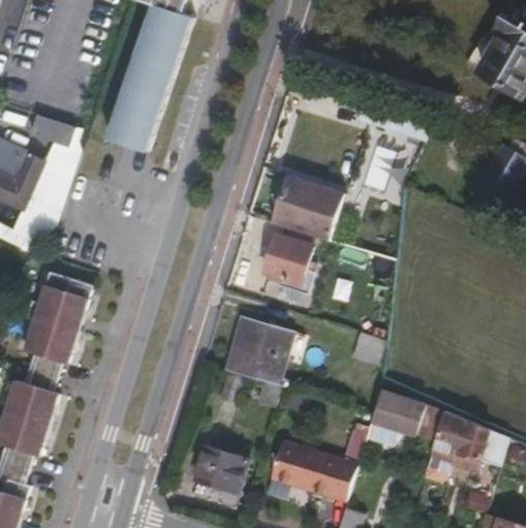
[(148,145),(194,8),(185,4),(186,0),(153,0),(107,131),(148,145)]
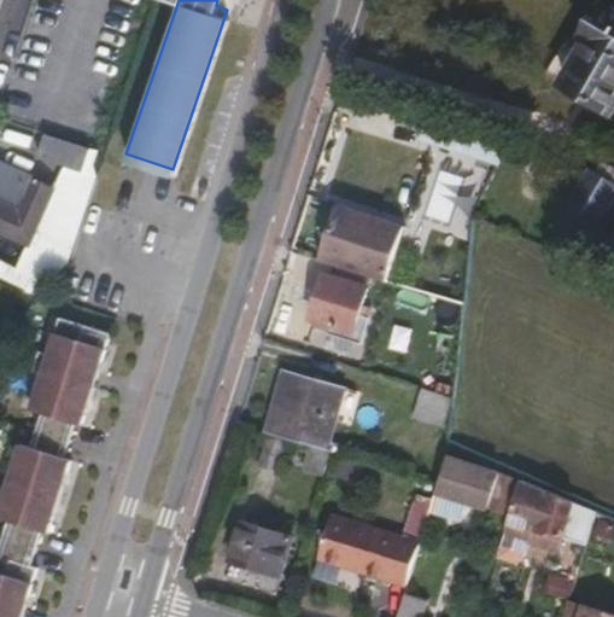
[(607,114),(613,100),(613,17),(597,9),(582,38),(574,34),(562,54),(574,60),(560,86),(607,114)]
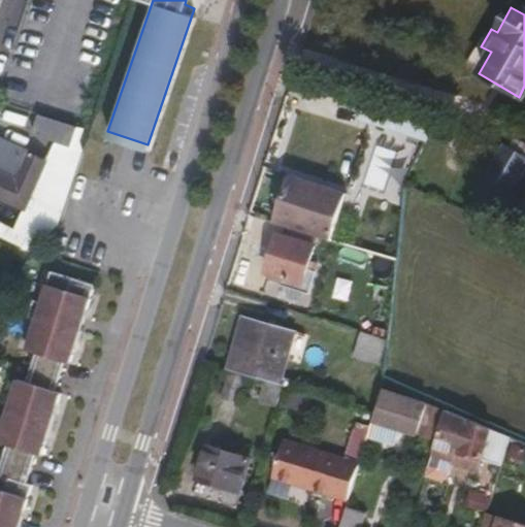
[(389,133),(394,117),(363,106),(358,123),(389,133)]
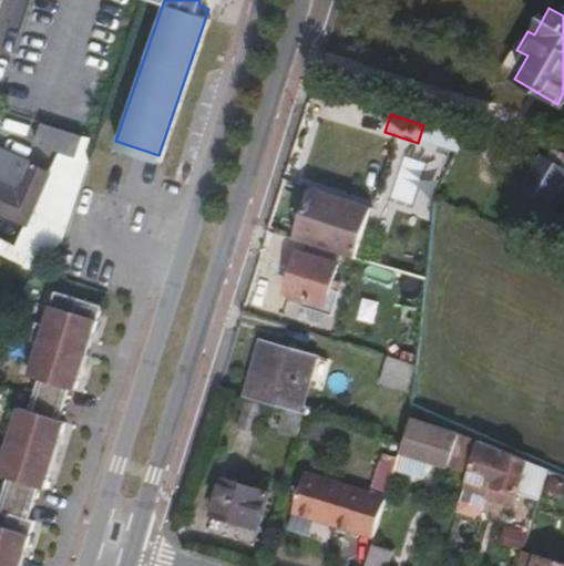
[(83,155),(89,135),(40,122),(34,142),(83,155)]
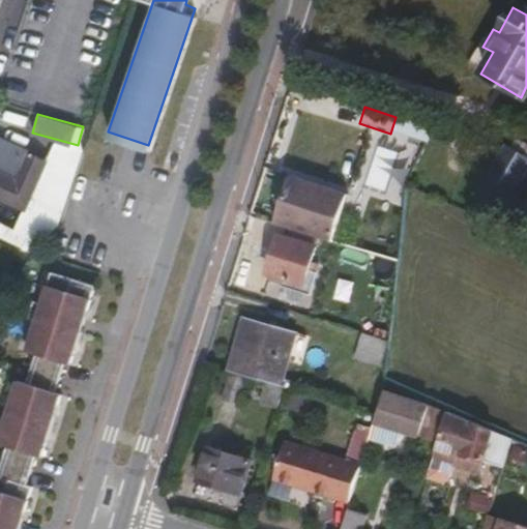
[(0,201),(21,211),(42,166),(0,145),(0,201)]
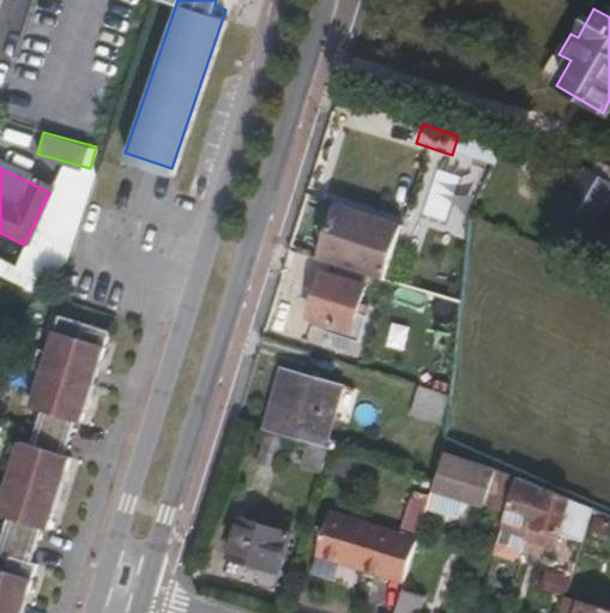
[(578,242),(608,190),(579,173),(550,223),(548,226),(578,242)]
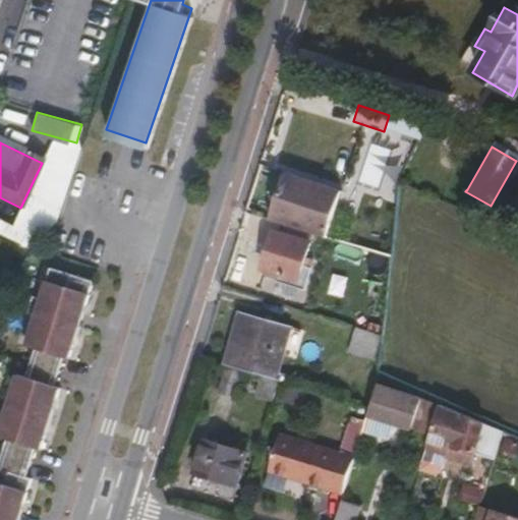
[(294,216),(305,180),(281,172),(270,208),(294,216)]
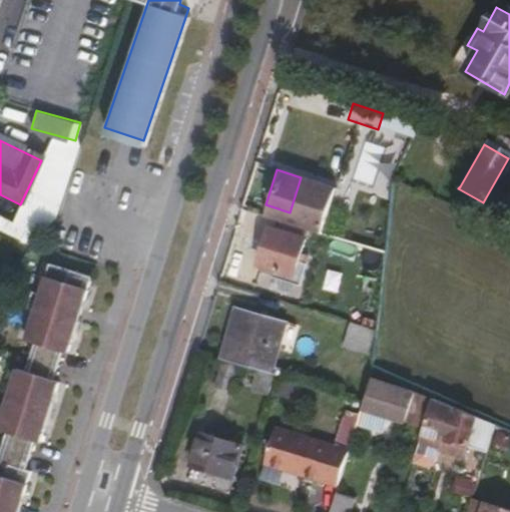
[(316,231),(330,186),(301,177),(290,212),(287,222),(316,231)]
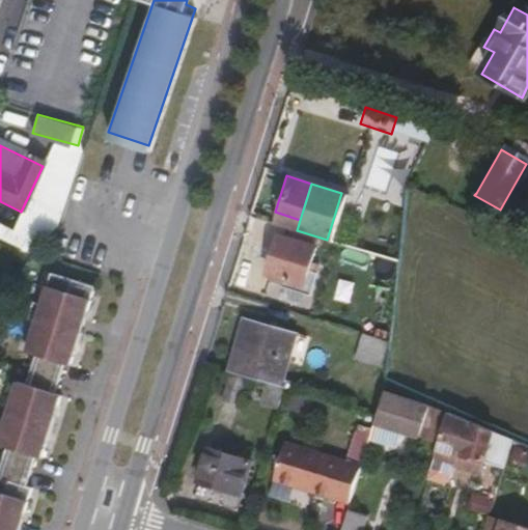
[(297,230),(300,220),(275,212),(272,222),(297,230)]
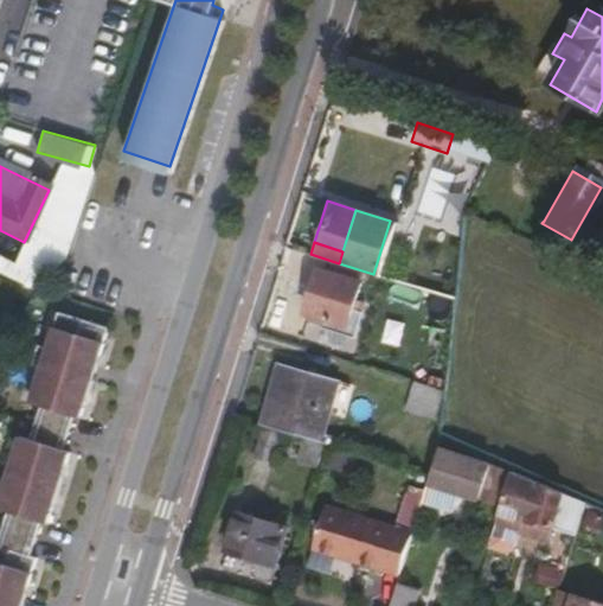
[(342,324),(357,281),(315,268),(301,311),(342,324)]
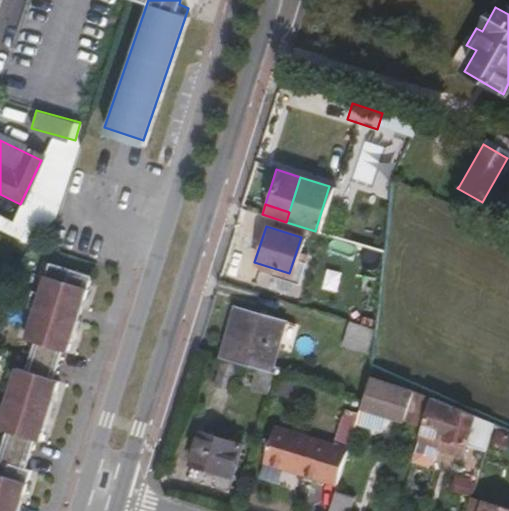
[(85,287),(90,270),(48,257),(38,287),(30,285),(25,301),(33,303),(75,317),(85,287)]
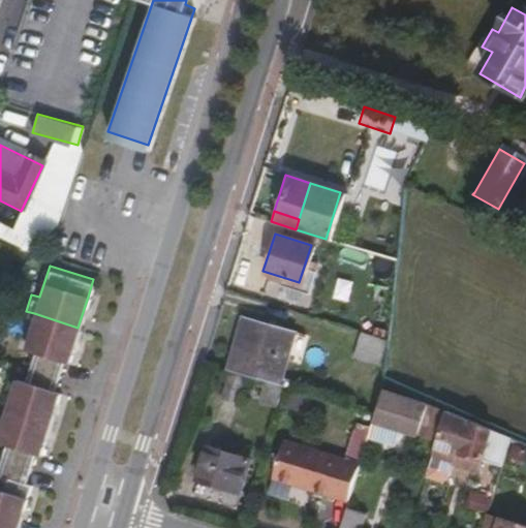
[(73,342),(78,328),(34,313),(24,344),(33,347),(28,363),(58,372),(63,356),(68,359),(73,342)]
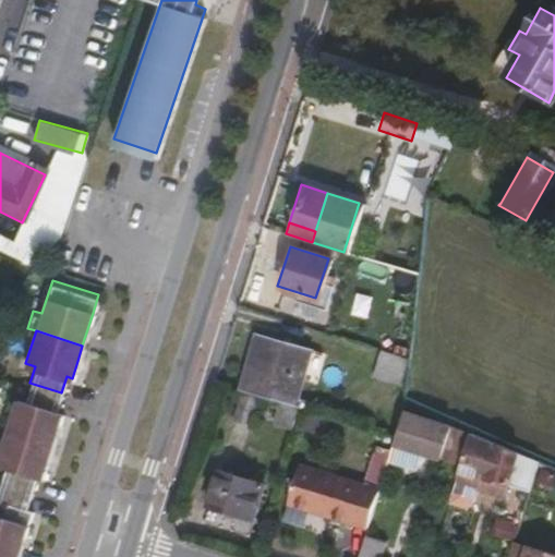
[(289,403),(306,349),(254,331),(237,387),(289,403)]
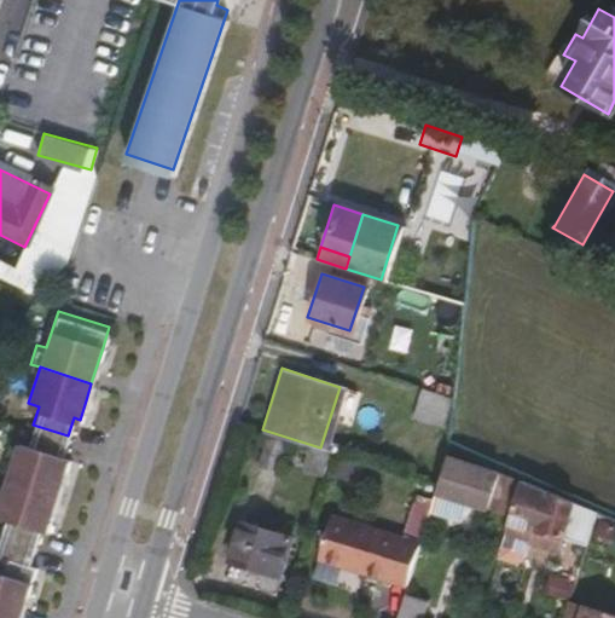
[(440,426),(448,398),(421,388),(411,417),(440,426)]
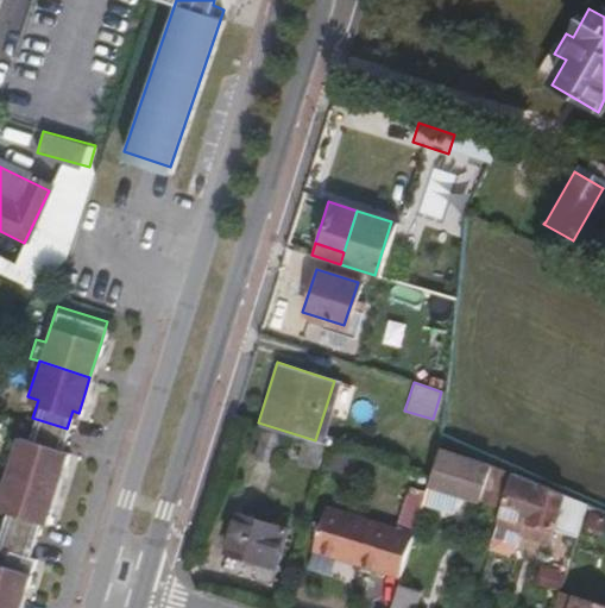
[(62,464),(68,447),(61,445),(67,428),(32,418),(27,434),(17,432),(6,467),(56,483),(62,464)]
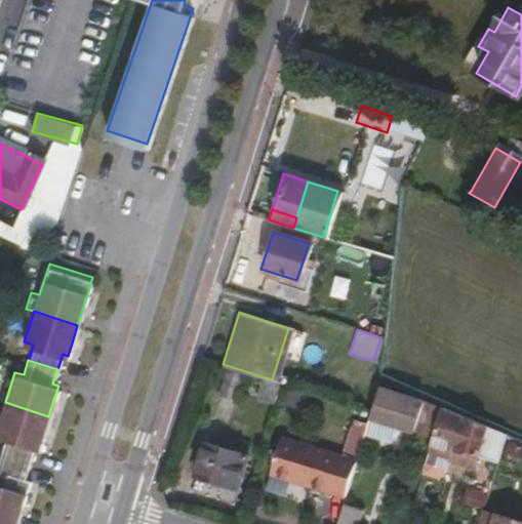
[(229,400),(237,374),(222,369),(213,395),(229,400)]
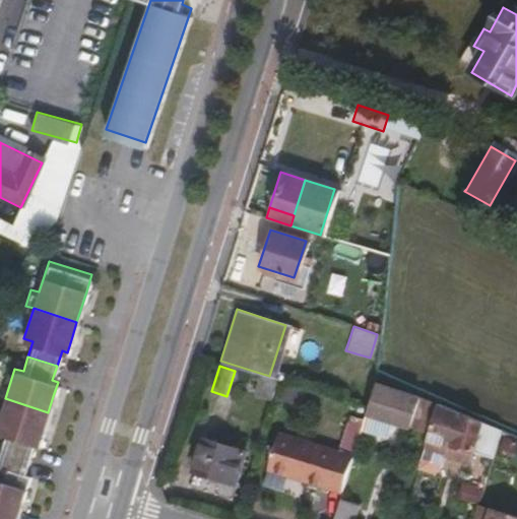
[(267,399),(272,383),(256,378),(251,394),(267,399)]
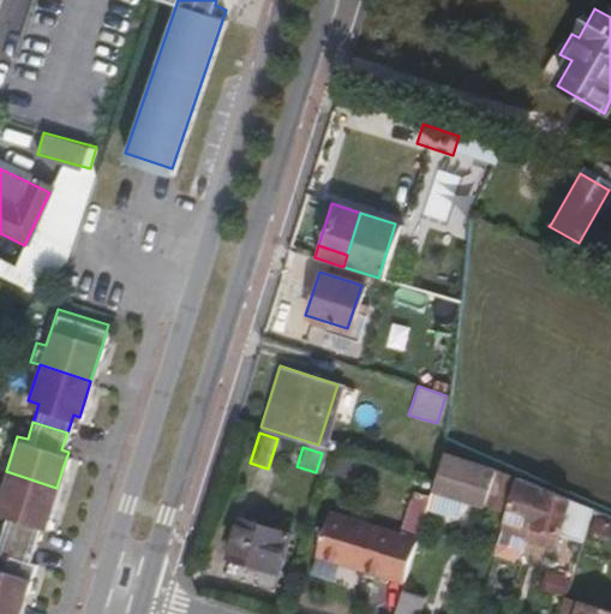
[(501,512),(511,476),(495,468),(493,472),(444,455),(433,492),(460,500),(481,507),(483,506),(501,512)]
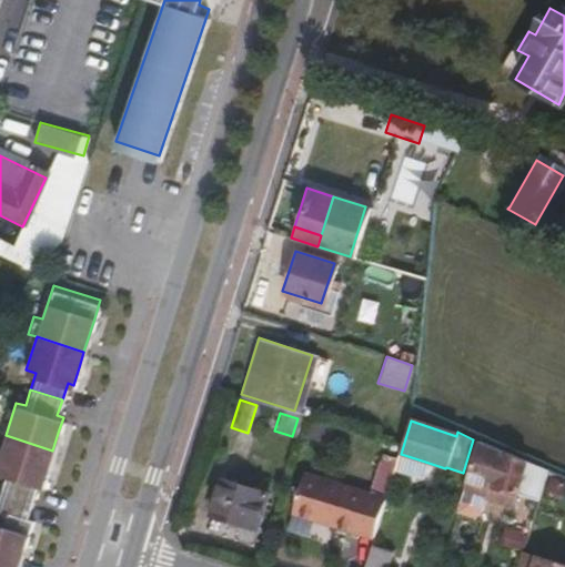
[(48,466),(52,451),(6,435),(0,453),(0,471),(4,473),(0,485),(0,488),(31,499),(36,483),(42,485),(48,466)]
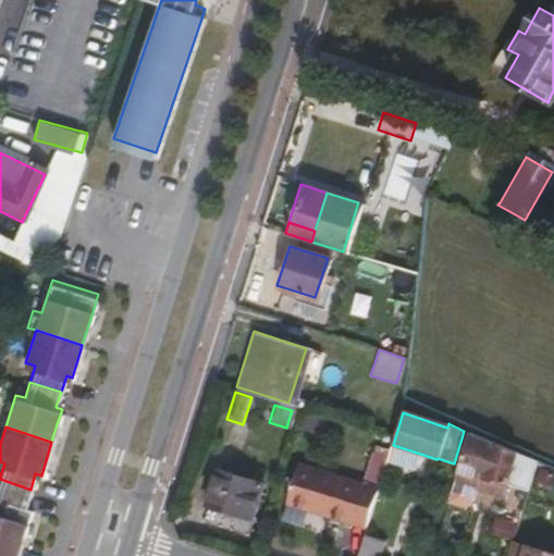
[(504,486),(515,454),(468,433),(453,479),(475,485),(477,478),(504,486)]
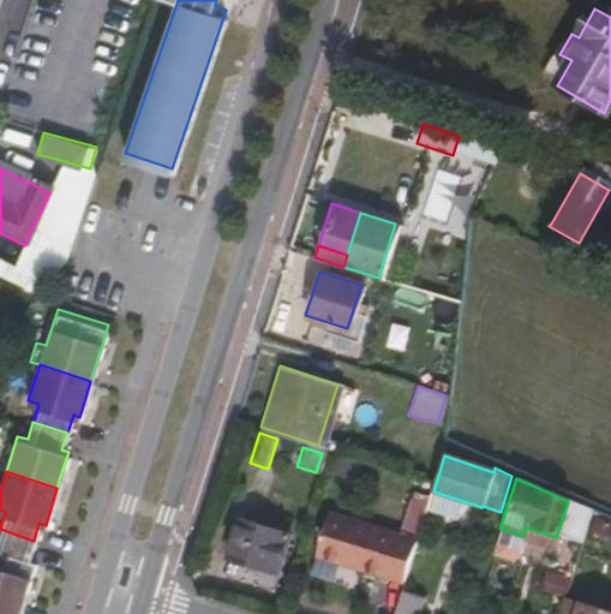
[(456,514),(460,500),(433,492),(429,489),(423,510),(448,518),(456,514)]
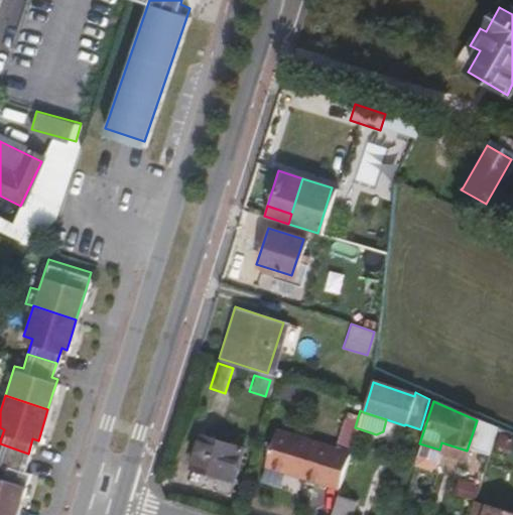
[(319,485),(332,448),(272,429),(260,466),(319,485)]
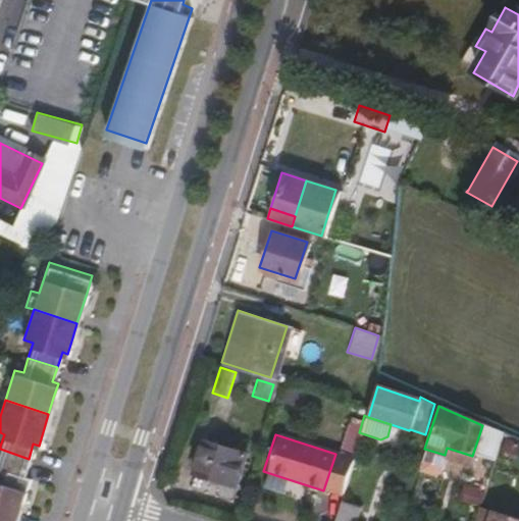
[(225,501),(241,452),(201,438),(185,487),(225,501)]
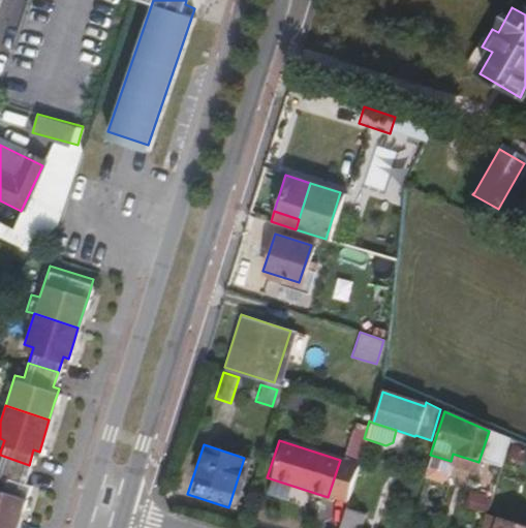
[(476,470),(478,462),(453,454),(451,461),(476,470)]
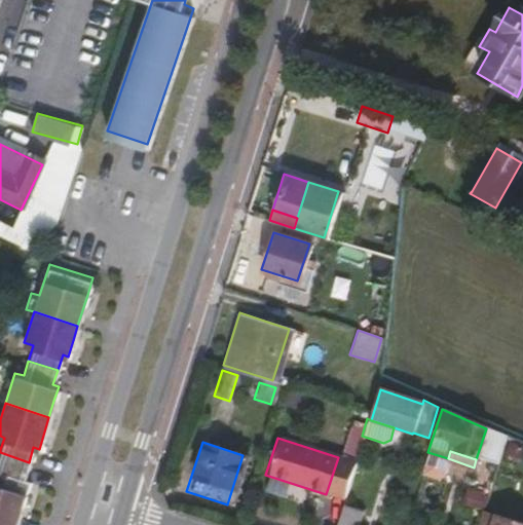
[(14,524),(23,501),(30,479),(24,477),(29,462),(0,452),(0,523),(6,524),(14,524)]
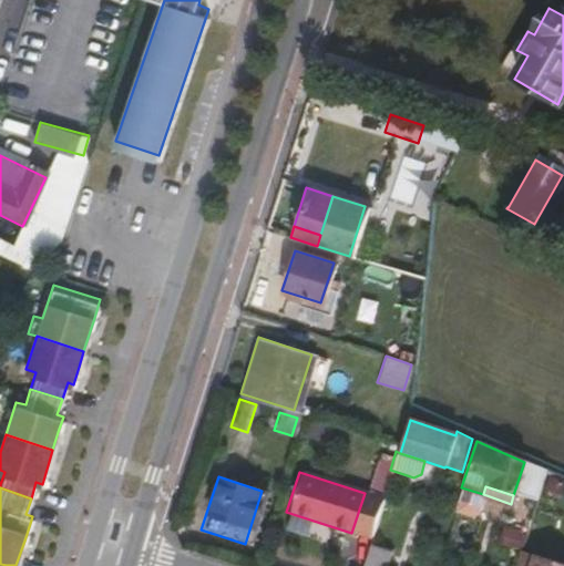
[(477,514),(483,494),(461,487),(453,511),(471,516),(477,514)]
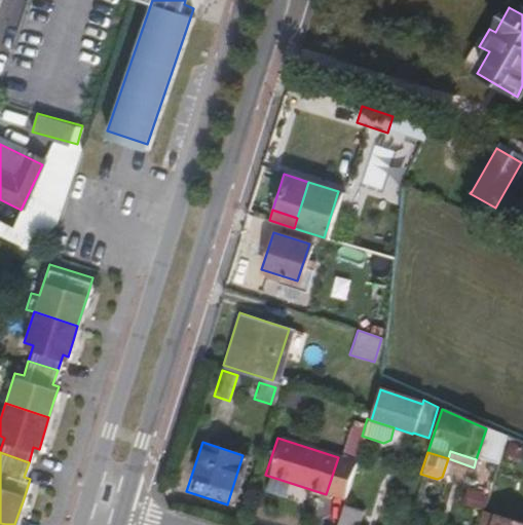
[(467,481),(463,503),(482,507),(486,484),(467,481)]
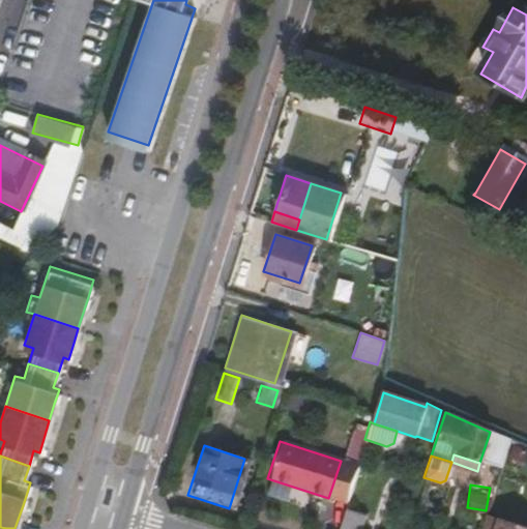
[(355,528),(360,516),(341,509),(334,528),(355,528)]
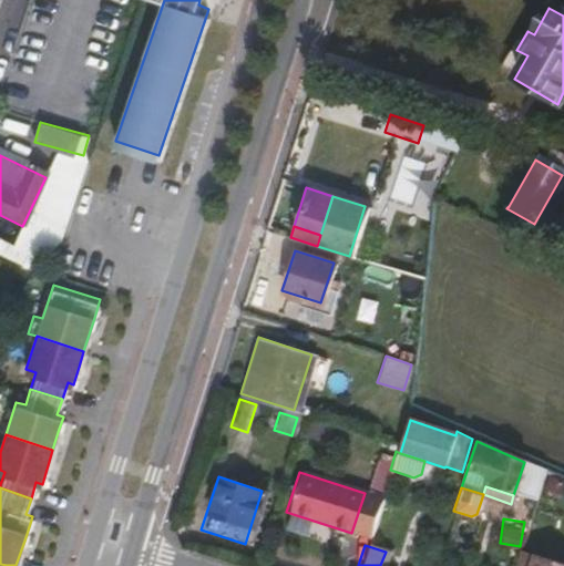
[(531,565),(534,557),(519,553),(513,565),(531,565)]
